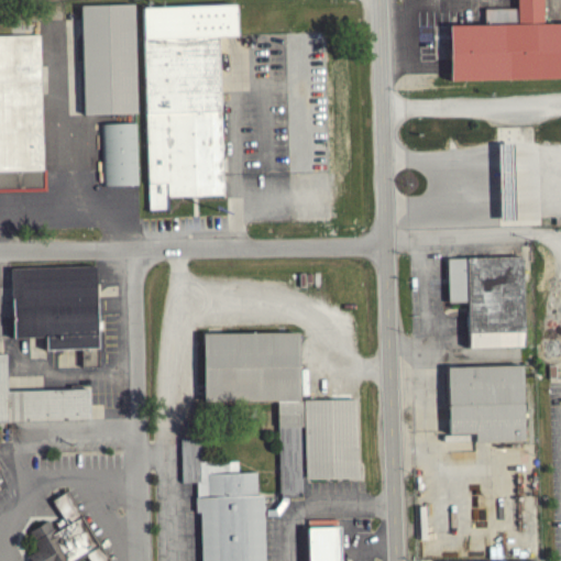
[(450,25),(452,80),(560,78),(560,23),(546,24),(545,0),(518,0),(518,9),(485,9),(485,25),(450,25)]
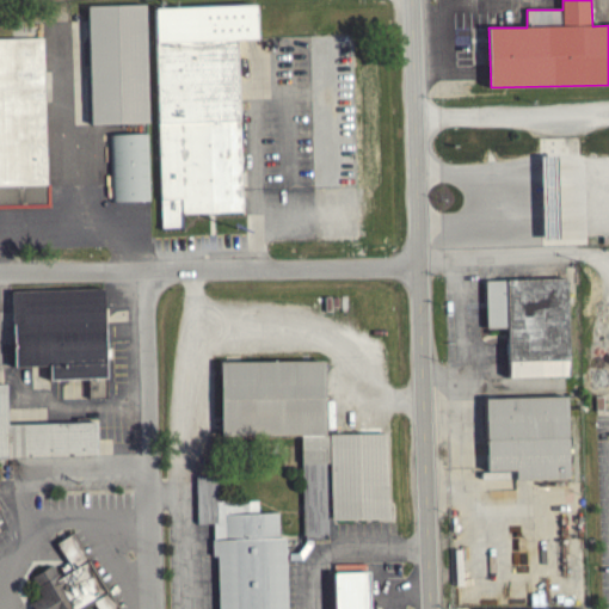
[(155,8),(164,231),(185,229),(184,214),(245,213),(238,42),(258,41),(258,5),(155,8)]
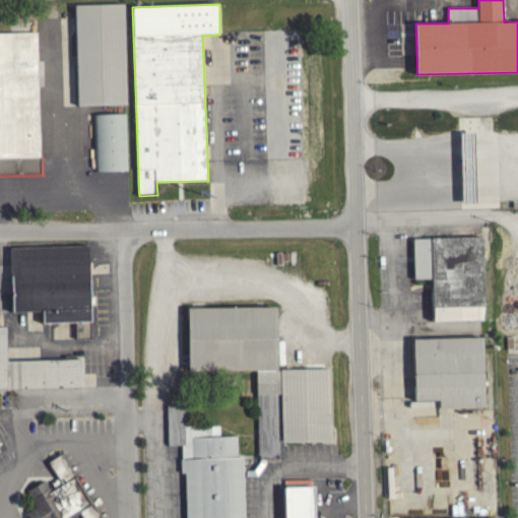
[(72,13),(122,11),(125,113),(75,114),(72,13)]
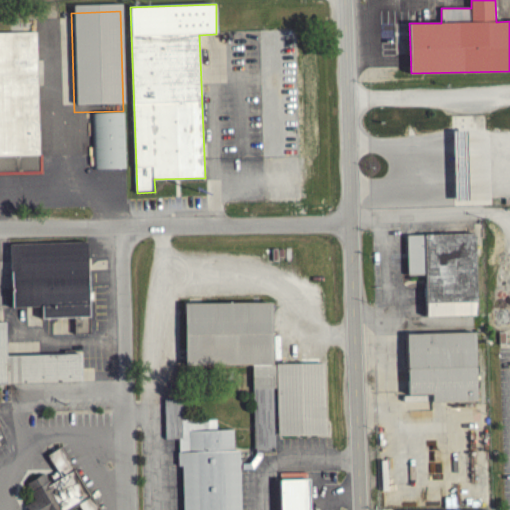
[(0,40),(34,40),(37,162),(40,162),(41,181),(0,182),(0,40)]
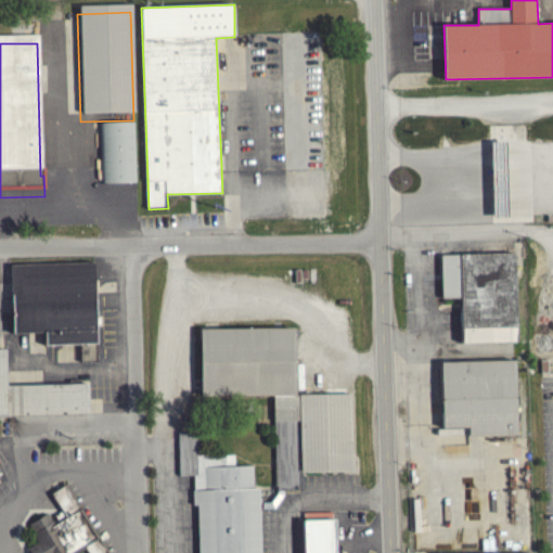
[(133,129),(136,190),(101,191),(99,130),(133,129)]
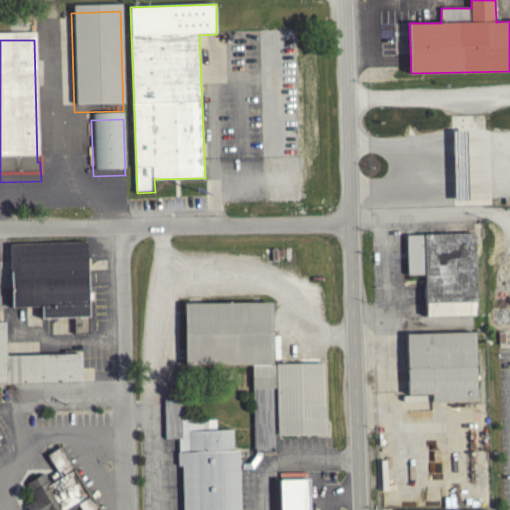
[(407,234),(408,276),(425,276),(427,317),(480,316),(478,233),(407,234)]
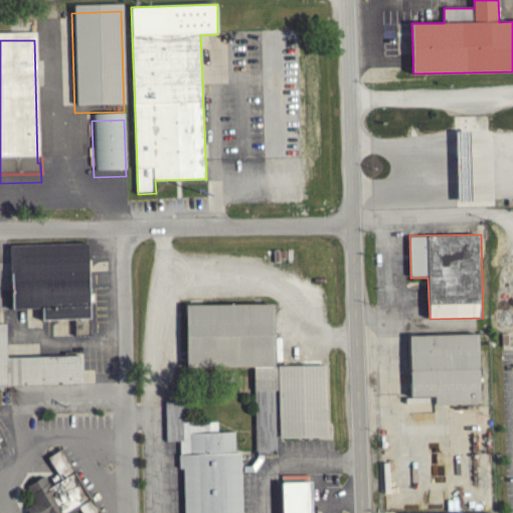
[(11,245),(13,309),(43,308),(43,320),(92,319),(89,243),(11,245)]
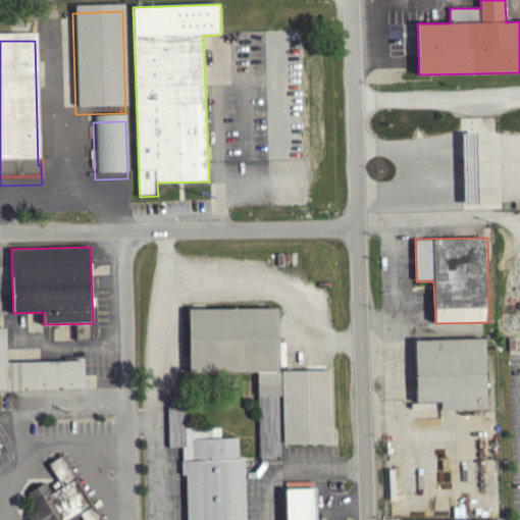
[(190,310),(191,372),(258,372),(262,462),(281,461),(279,396),(282,396),(284,445),(334,444),(330,371),(279,372),(277,309),(190,310)]
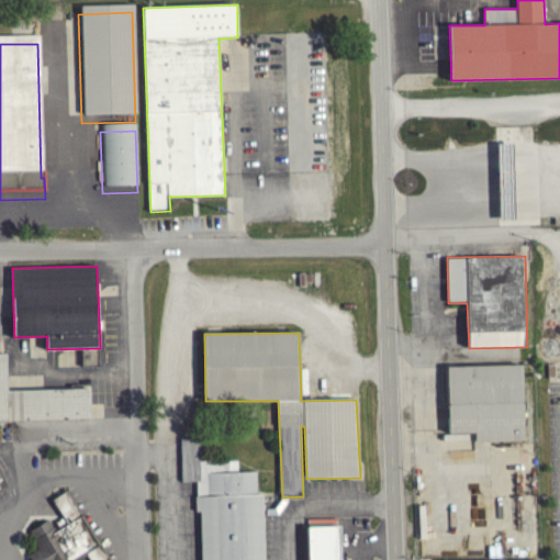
[(0,354),(0,421),(90,420),(89,389),(9,391),(7,354),(0,354)]
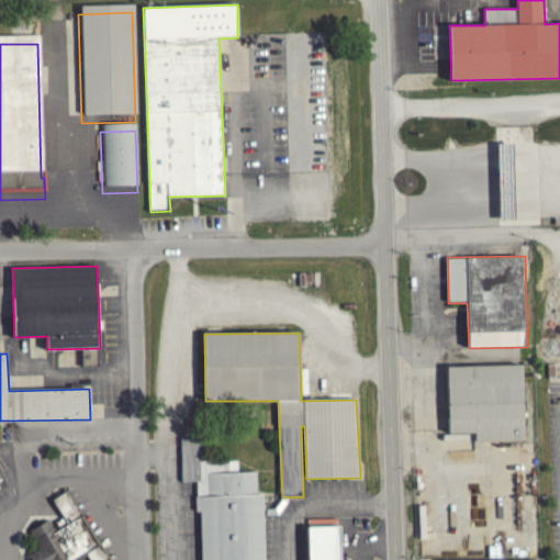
[(447,367),(449,433),(476,433),(476,441),(525,440),(523,366),(447,367)]
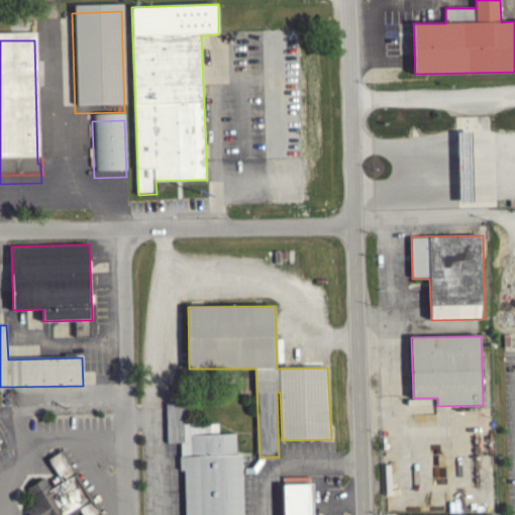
[(167,403),(168,433),(169,443),(182,443),(183,456),(182,472),(185,471),(186,514),(244,514),(242,455),(237,455),(236,434),(220,434),(219,424),(187,424),(185,403),(167,403)]
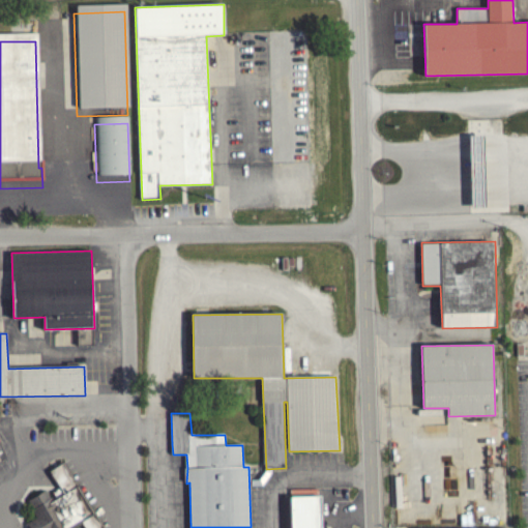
[(27,524),(29,527),(78,527),(82,525),(83,527),(105,527),(64,463),(51,471),(63,492),(53,499),(47,490),(29,501),(34,509),(33,510),(37,518),(27,524)]
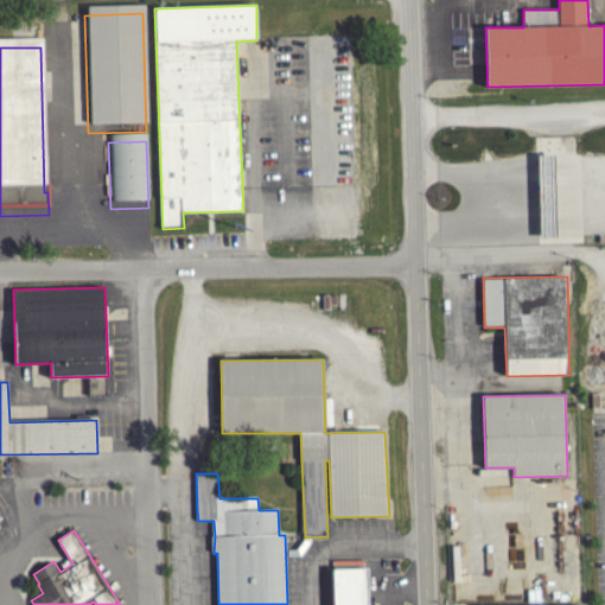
[(332,604),(331,570),(367,570),(368,604),(332,604)]
